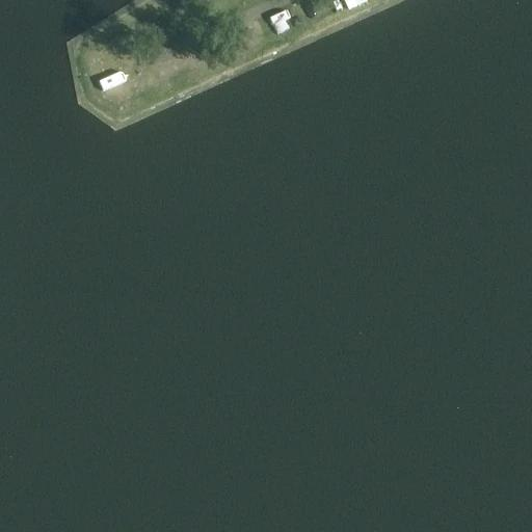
[(171,0),(171,9),(183,9),(183,0),(171,0)]
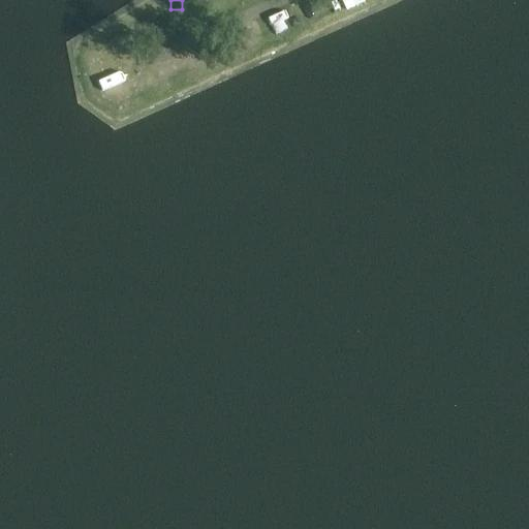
[(285,34),(298,32),(296,18),(282,20),(285,34)]
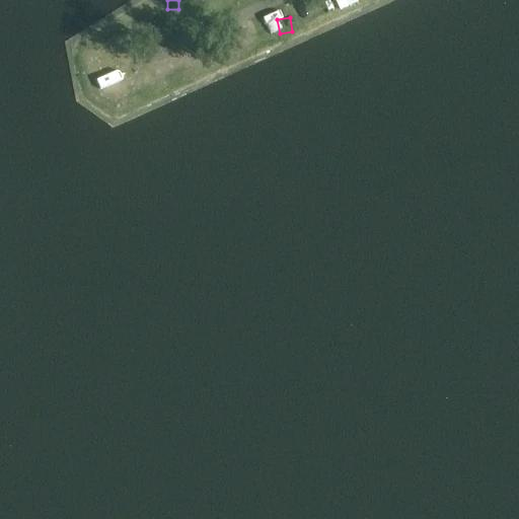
[(181,48),(194,73),(211,66),(199,40),(181,48)]
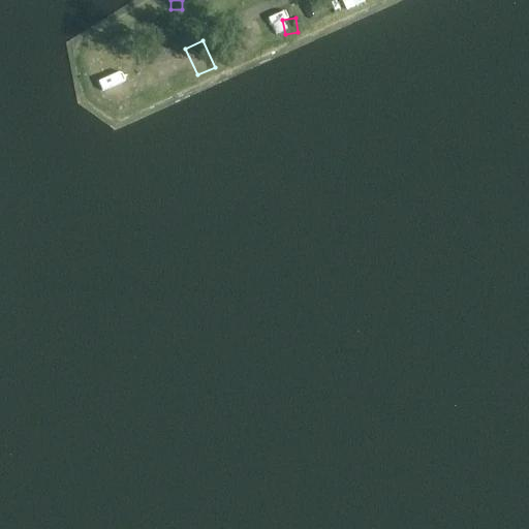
[(170,65),(173,64),(167,55),(147,64),(156,85),(167,79),(169,84),(178,80),(170,65)]
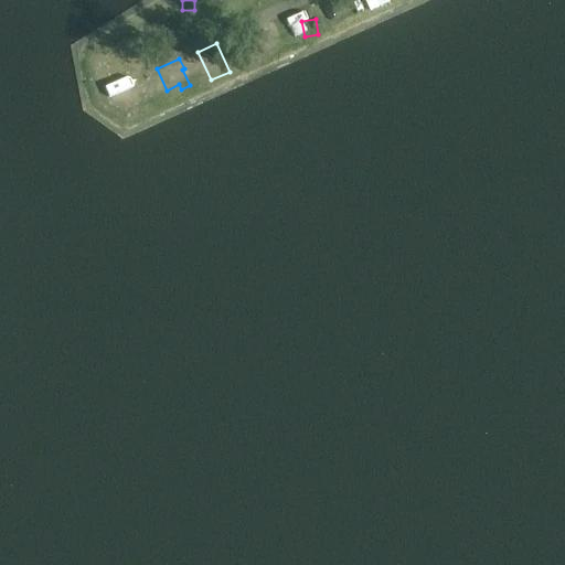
[(147,108),(127,74),(110,84),(130,118),(147,108)]
